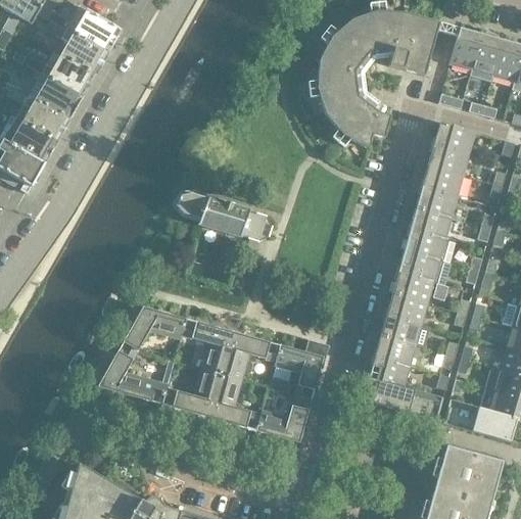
[(12,10),(0,32),(0,46),(3,48),(22,15),(33,21),(39,12),(45,0),(18,0),(13,10),(12,10)]
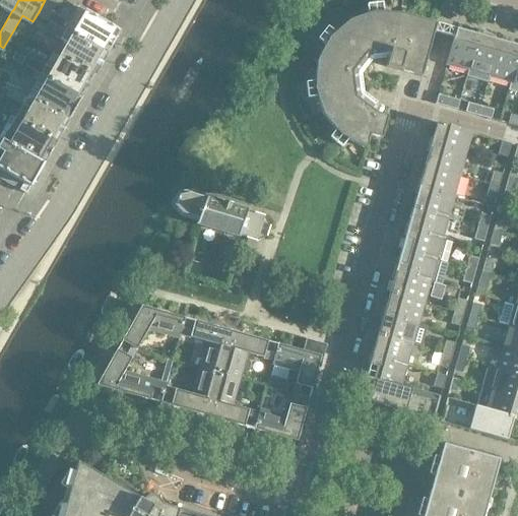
[(0,0),(0,8),(2,4),(12,10),(13,10),(18,0),(0,0)]
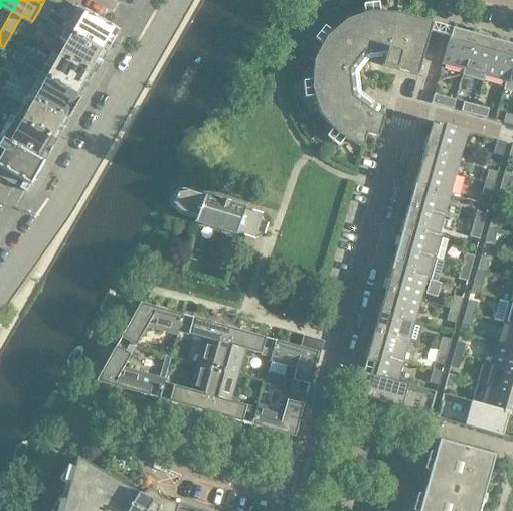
[(48,17),(53,8),(57,0),(44,0),(38,12),(48,17)]
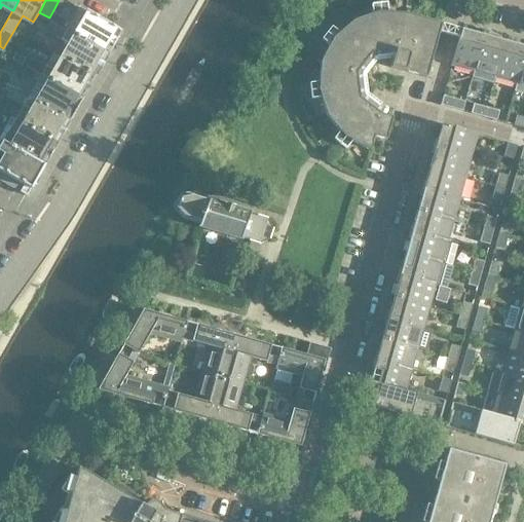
[(109,52),(110,50),(123,29),(87,8),(79,23),(73,19),(73,20),(54,8),(49,17),(51,20),(109,52)]
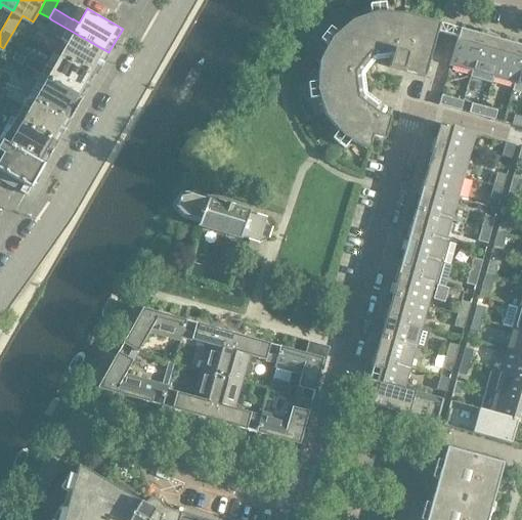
[(319,79),(318,87),(320,95),(327,113),(340,127),(345,134),(352,137),(371,145),(375,133),(386,136),(389,124),(392,114),(382,111),(380,110),(359,94),(356,70),(373,49),(396,47),(394,52),(391,63),(405,68),(427,74),(439,29),(441,20),(406,11),(388,9),(380,9),(372,11),(353,17),(339,30),(333,35),(330,43),(320,59),(319,79)]
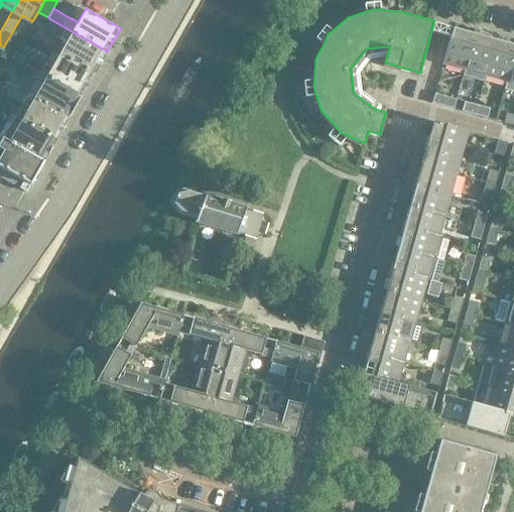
[(68,40),(60,52),(95,72),(107,51),(50,19),(45,26),(51,29),(61,35),(61,36),(68,40)]
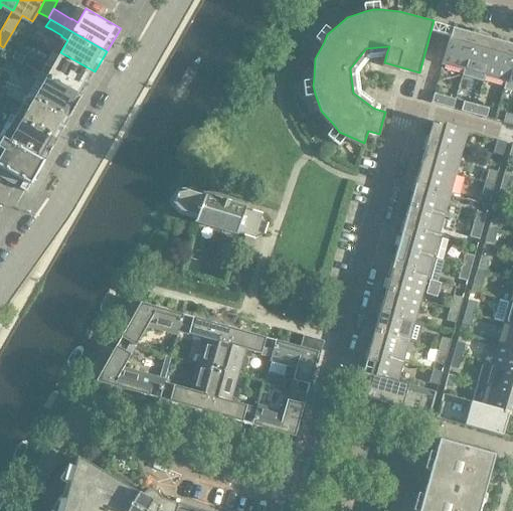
[(451,34),(443,60),(465,66),(474,31),(453,25),(451,34)]
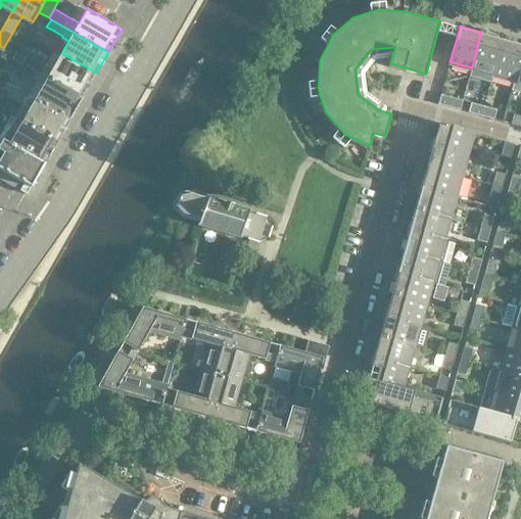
[(481,32),(472,67),(492,74),(503,38),(481,32)]
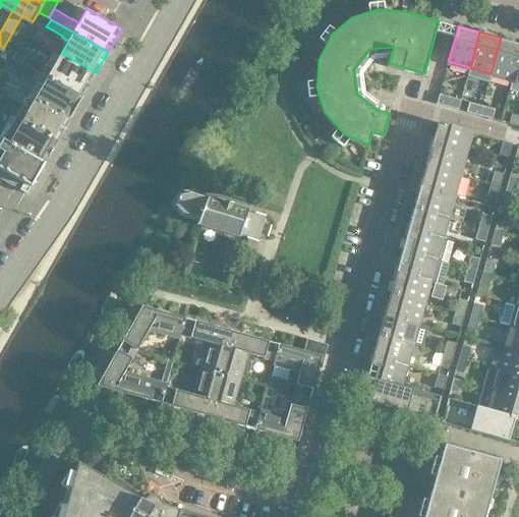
[(518,42),(501,38),(491,73),(512,79),(518,55),(518,42)]
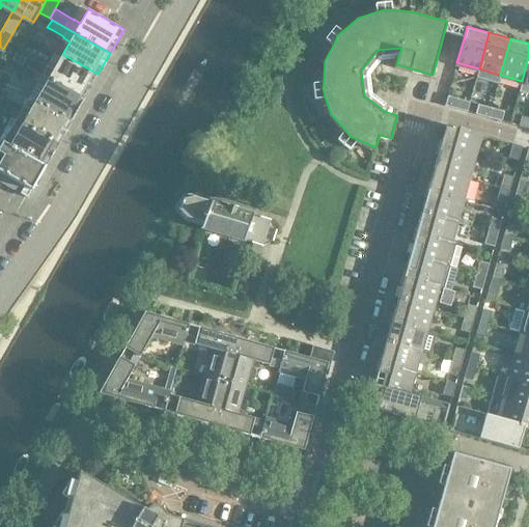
[(20,49),(17,56),(26,60),(29,54),(20,49)]
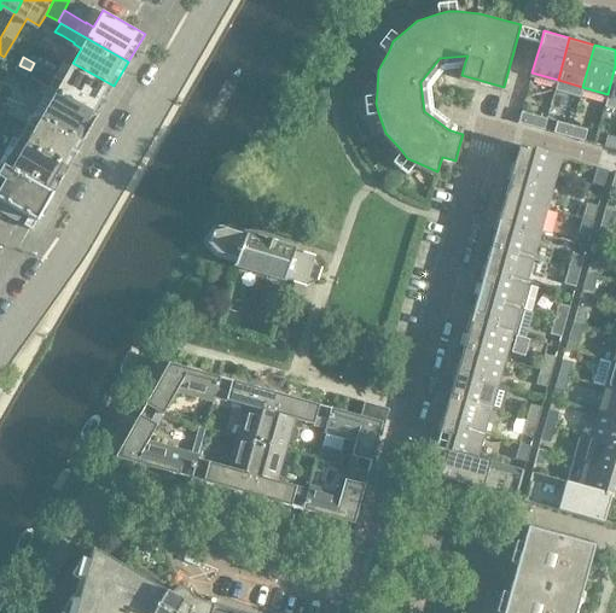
[(40,66),(34,75),(99,111),(114,86),(73,63),(67,59),(57,76),(40,66)]
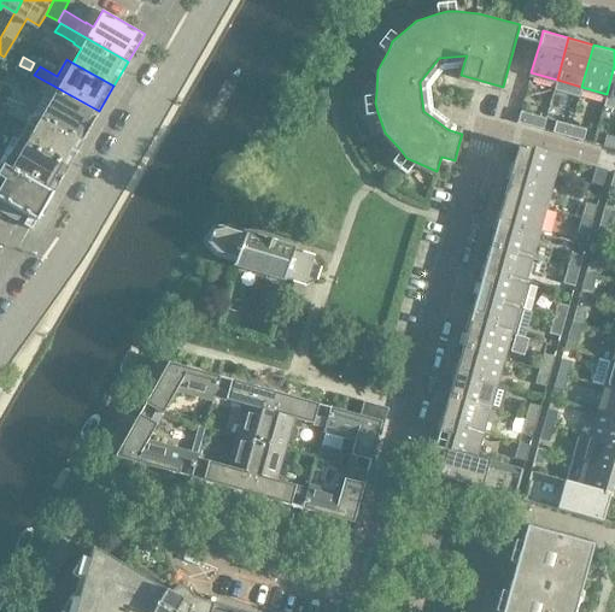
[(51,100),(42,115),(81,139),(82,139),(99,111),(34,75),(33,74),(27,84),(51,100)]
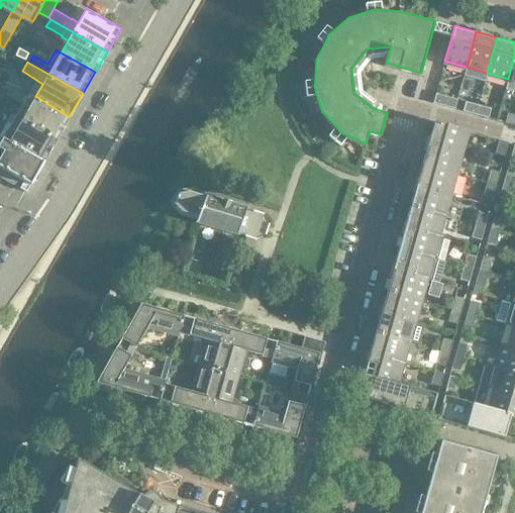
[(30,105),(23,117),(57,136),(68,116),(35,96),(29,92),(8,80),(5,85),(9,87),(7,92),(24,101),(30,105)]
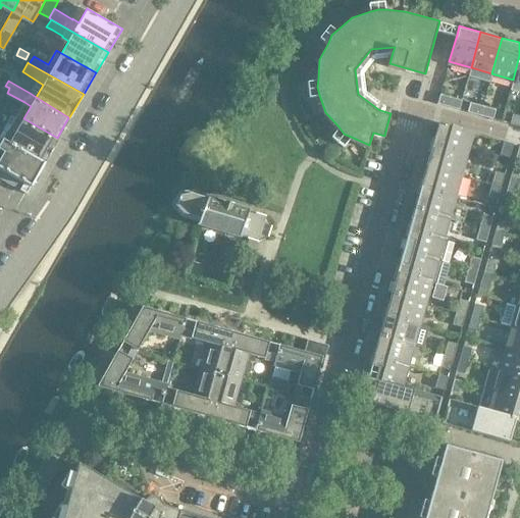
[(455,95),(442,91),(439,100),(452,104),(455,95)]
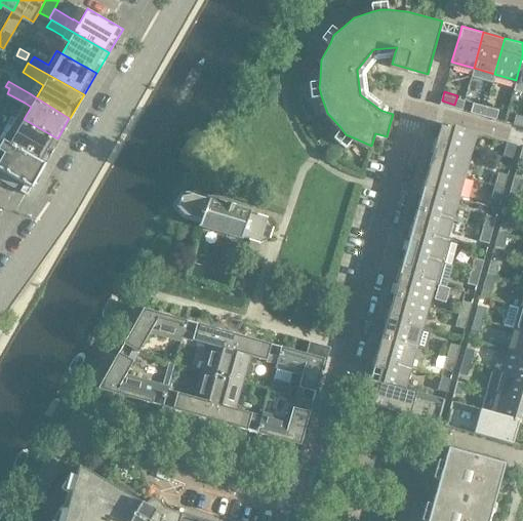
[(472,109),(484,112),(486,104),(474,99),(472,109)]
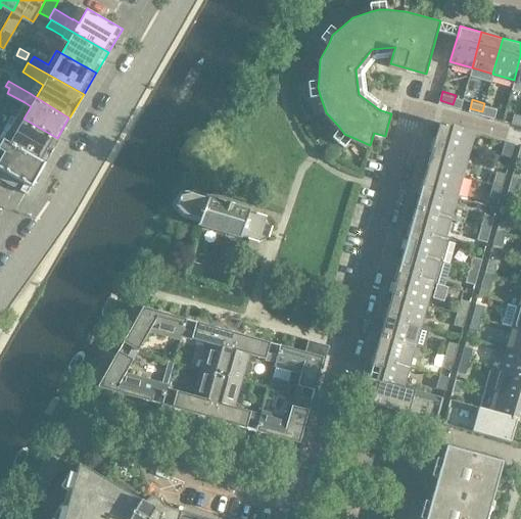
[(484,103),(482,111),(495,115),(498,106),(484,103)]
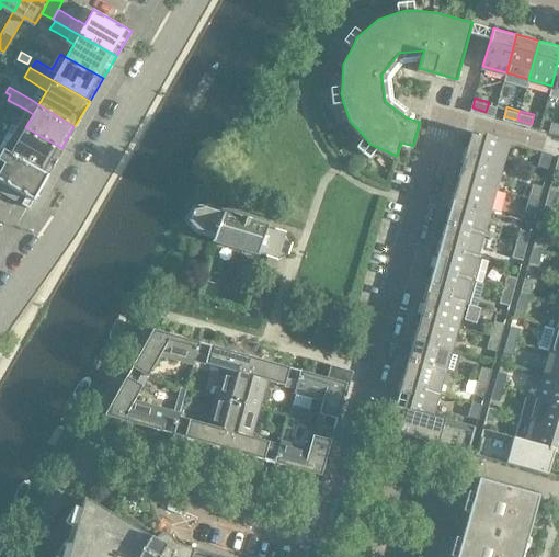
[(549,128),(558,131),(558,121),(552,120),(549,128)]
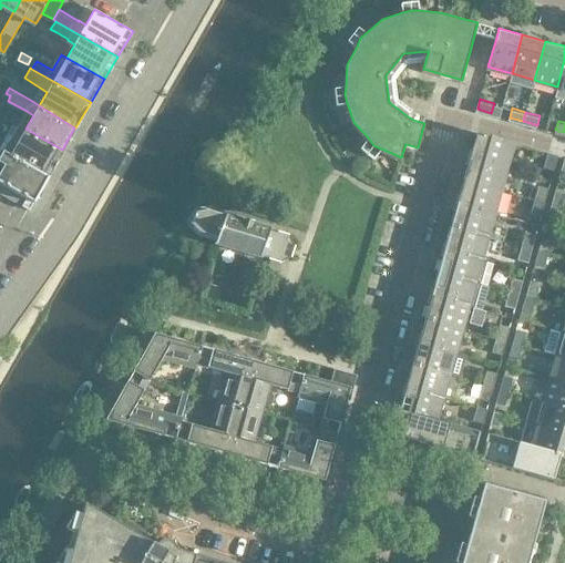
[(0,145),(1,146),(11,153),(48,174),(62,150),(26,129),(14,123),(7,136),(0,132),(0,145)]
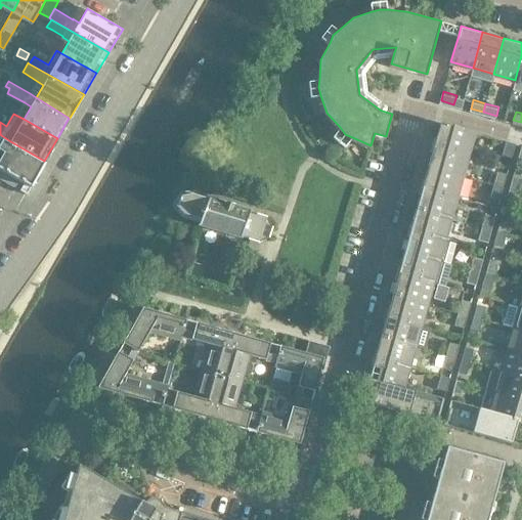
[(441,121),(435,142),(472,153),(478,130),(441,121)]
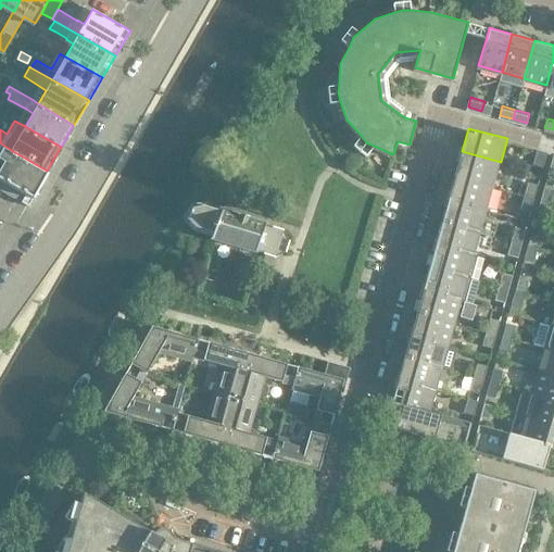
[(0,143),(0,185),(30,202),(48,171),(47,171),(11,150),(4,146),(4,147),(0,143)]
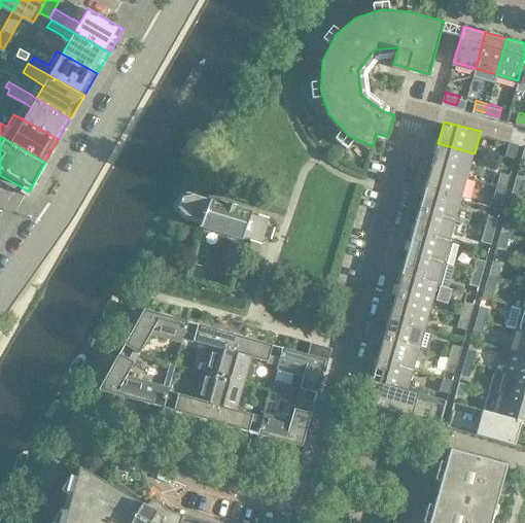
[(519,142),(510,139),(506,152),(516,155),(519,142)]
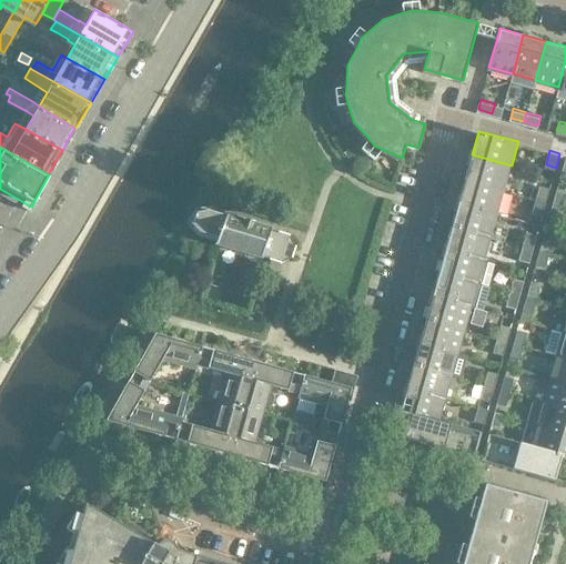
[(472,154),(465,178),(505,189),(512,165),(472,154)]
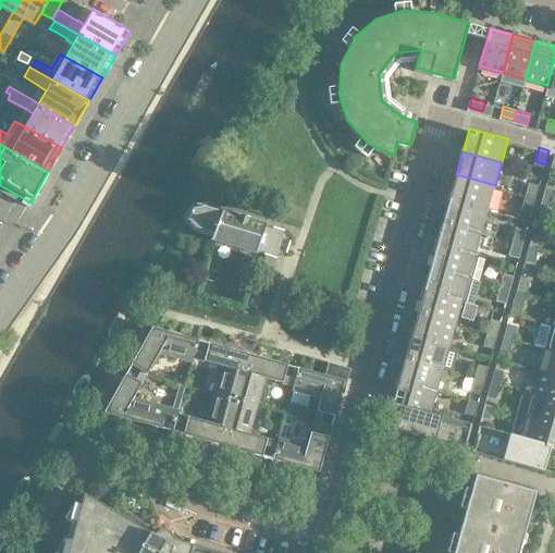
[(456,174),(449,197),(489,208),(495,185),(456,174)]
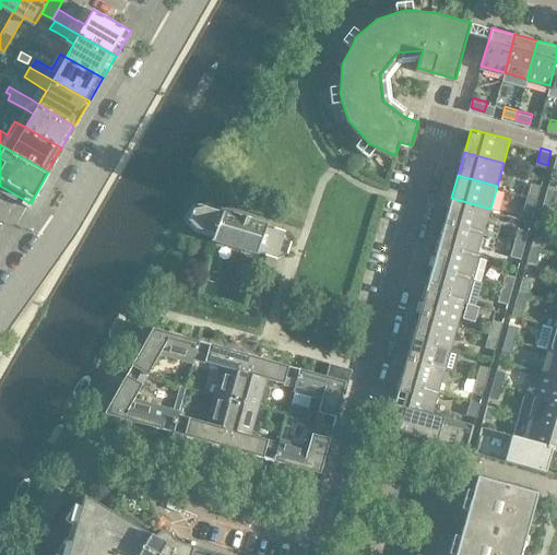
[(528,195),(537,197),(542,184),(532,180),(528,195)]
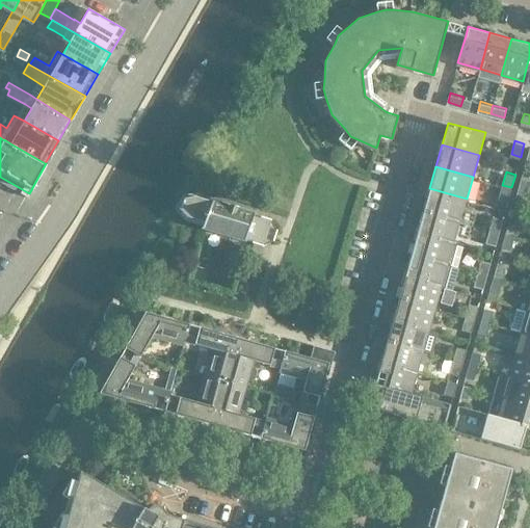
[(518,189),(527,191),(529,185),(529,178),(522,176),(518,189)]
